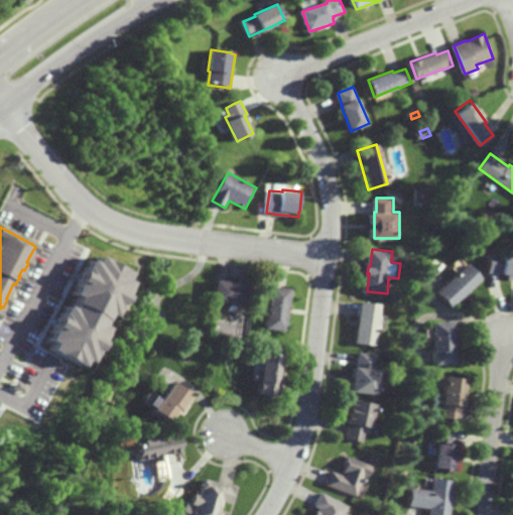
[(512,253),(512,279),(509,279),(509,274),(503,274),(503,272),(490,273),(490,253),(503,253),(503,251),(512,251),(512,253)]
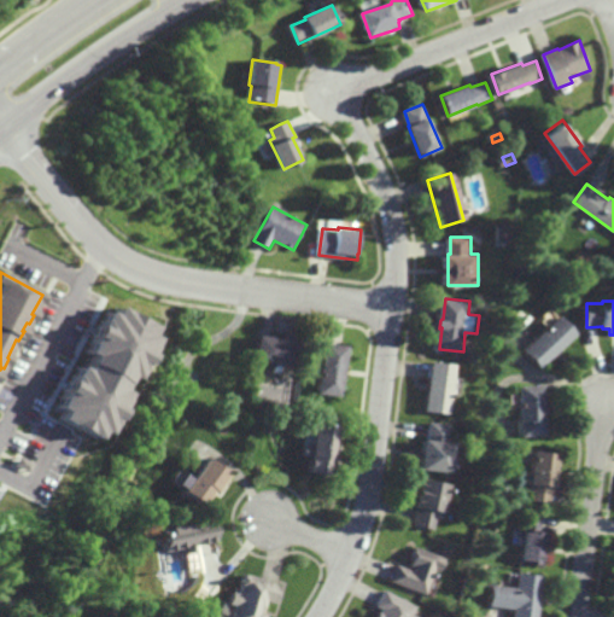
[(115,310),(111,318),(100,313),(82,353),(88,356),(83,366),(75,368),(53,408),(57,413),(52,420),(99,446),(128,393),(120,389),(127,376),(135,380),(157,341),(148,336),(155,330),(115,310)]
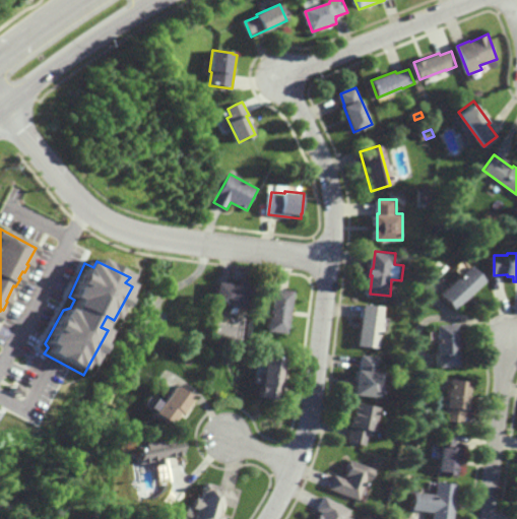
[(488,280),(457,310),(446,300),(448,298),(444,294),(463,275),(473,265),(488,280)]
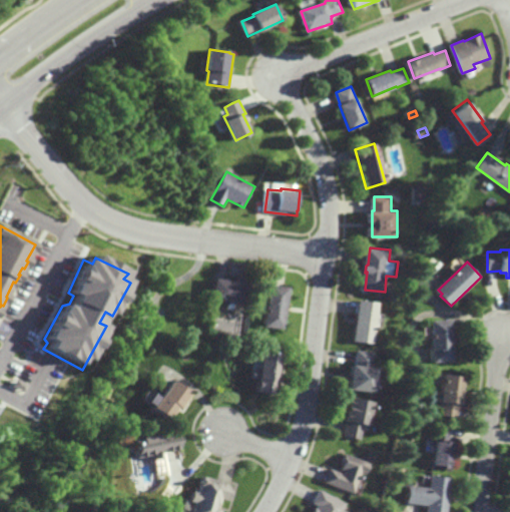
[(245,282),(252,282),(249,305),(213,301),(216,279),(240,281),(240,278),(246,278),(245,282)]
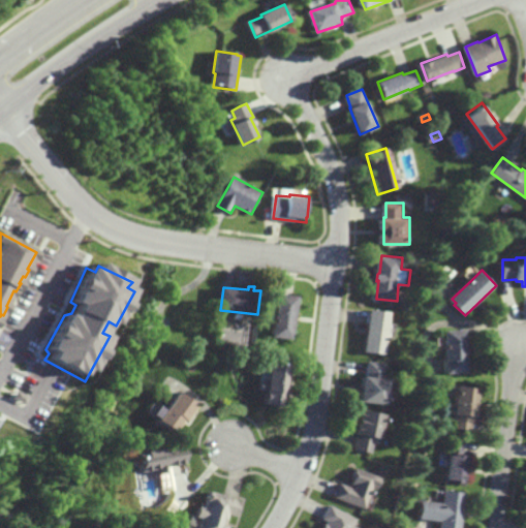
[(297,340),(276,337),(281,292),(302,296),(297,340)]
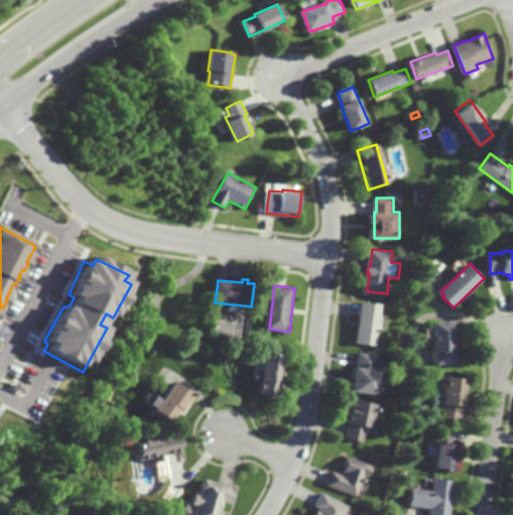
[(381,346),(360,344),(365,301),(386,303),(381,346)]
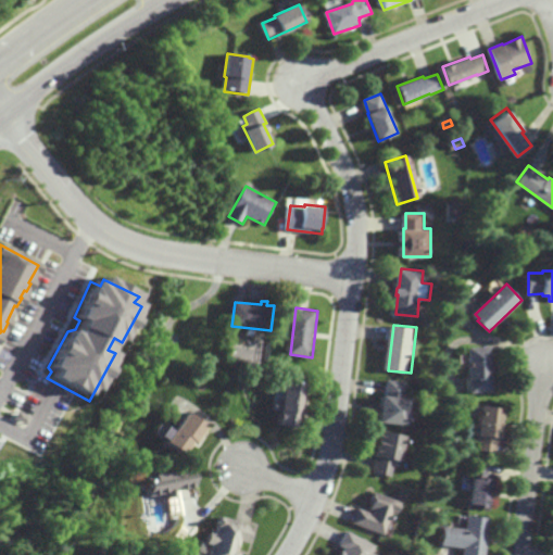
[(470,394),(469,371),(472,371),(472,347),(490,347),(491,392),(479,392),(479,394),(470,394)]
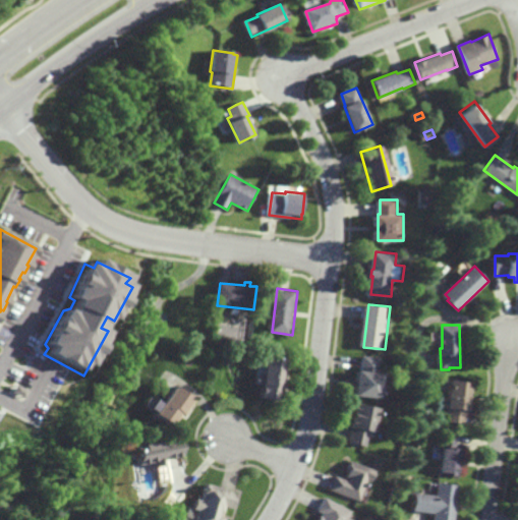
[(286,385),(283,385),(280,402),(268,401),(269,394),(264,393),(265,385),(257,384),(259,376),(266,377),(269,356),(289,359),(286,385)]
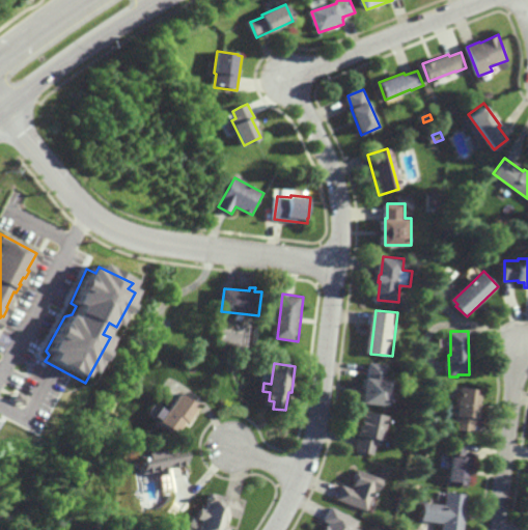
[(136,372),(131,369),(134,364),(139,367),(136,372)]
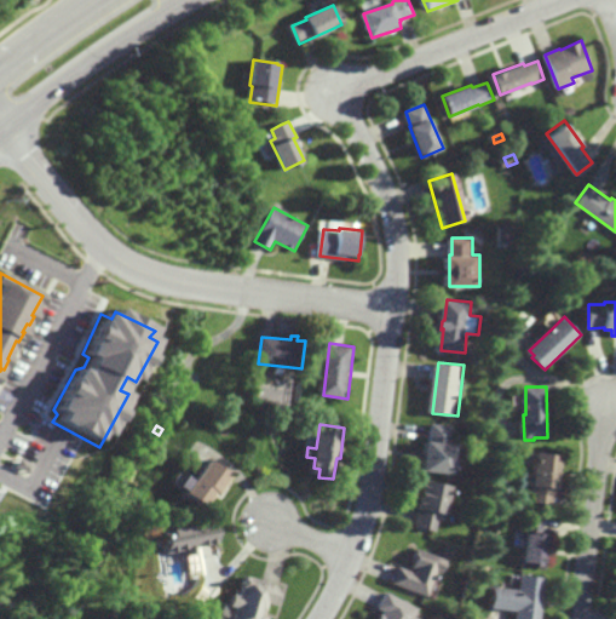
[(453,446),(458,446),(454,476),(424,473),(427,442),(432,443),(435,425),(455,428),(453,446)]
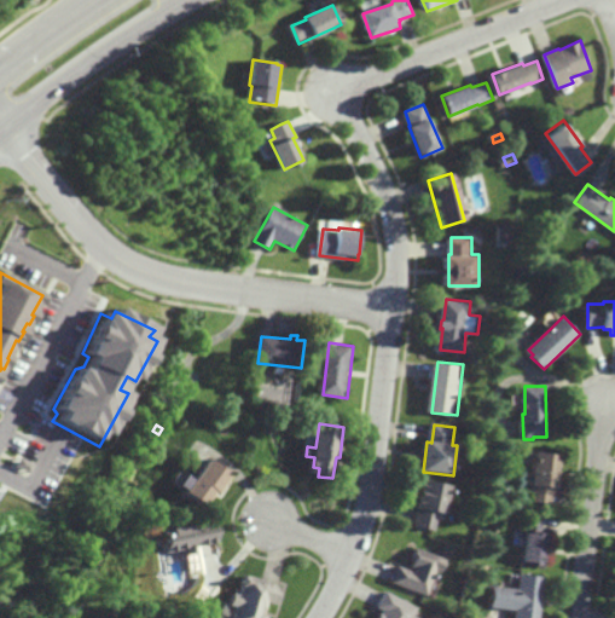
[(556,489),(555,489),(552,504),(539,503),(538,504),(529,503),(532,487),(527,487),(529,477),(532,477),(535,452),(561,456),(556,489)]
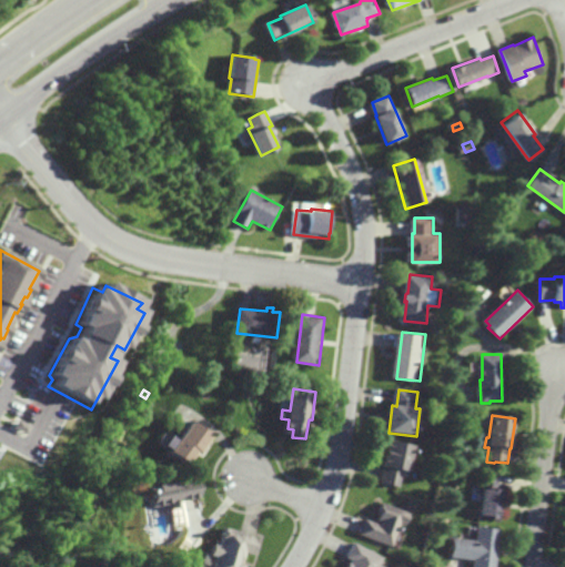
[(201,454),(199,452),(189,466),(171,454),(193,422),(213,436),(201,454)]
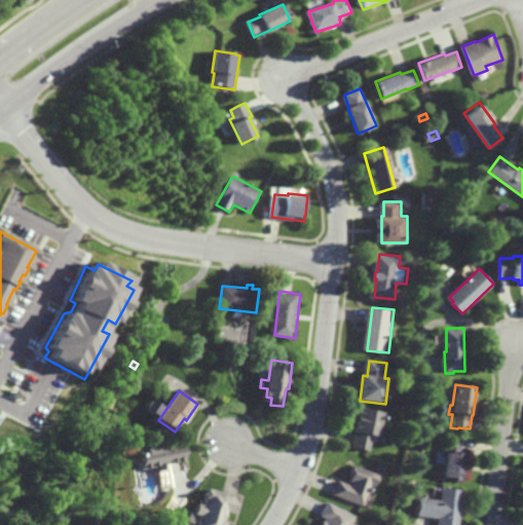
[(377,438),(373,437),(370,452),(352,448),(357,434),(352,433),(359,408),(383,414),(377,438)]
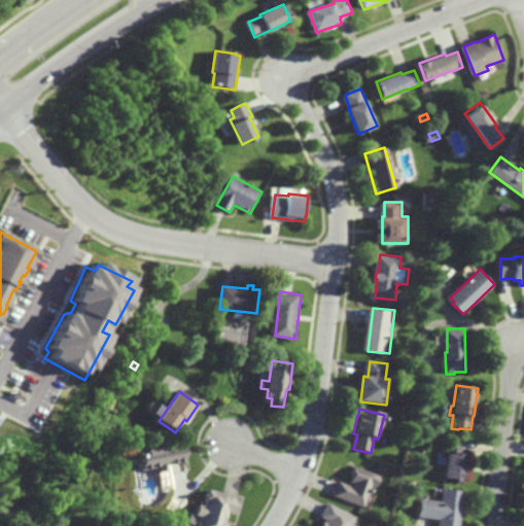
[(465,483),(454,482),(454,481),(445,480),(448,455),(444,455),(446,439),(463,441),(462,454),(468,455),(465,483)]
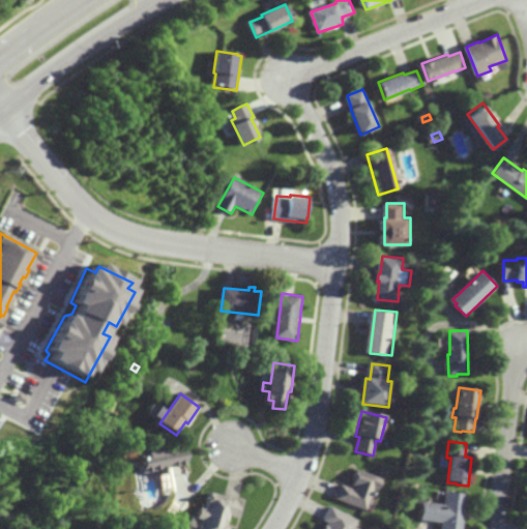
[(141,475),(137,456),(182,446),(186,466),(141,475)]
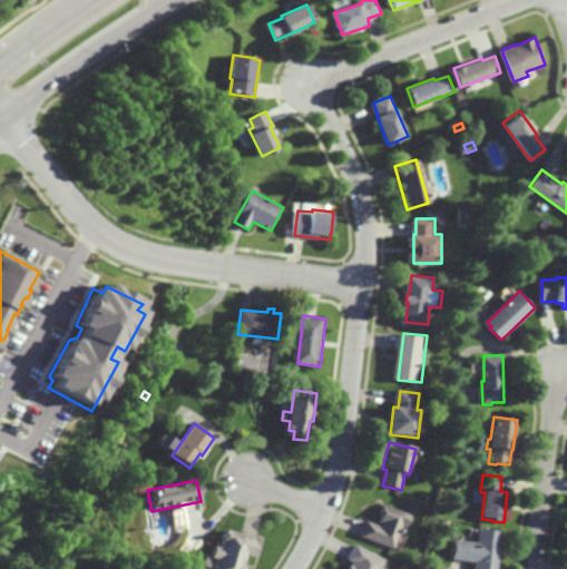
[(408,529),(402,527),(393,550),(361,538),(367,522),(382,529),(383,526),(379,525),(382,517),(381,517),(385,507),(412,517),(408,529)]
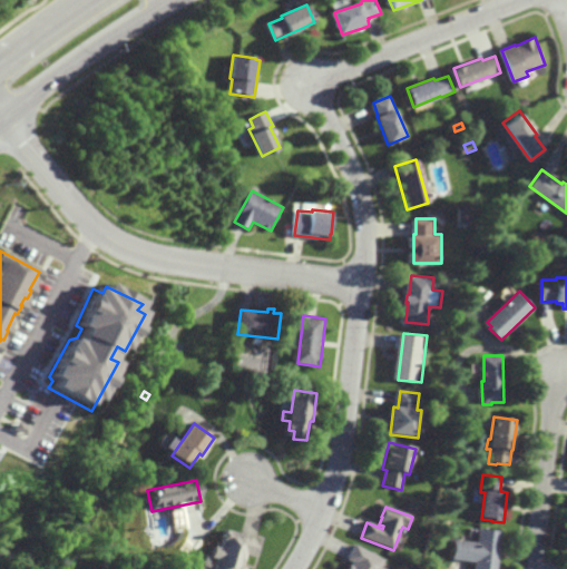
[(473,568),(476,563),(452,561),(455,541),(478,545),(480,530),(502,531),(497,568),(473,568)]
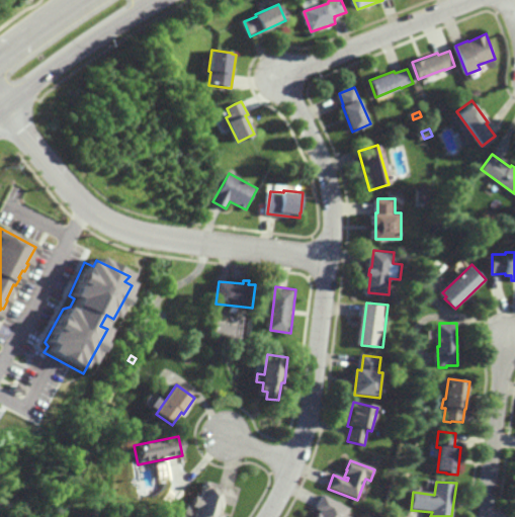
[(236,493),(231,507),(225,505),(223,512),(219,511),(218,514),(223,516),(195,516),(198,510),(192,508),(195,499),(201,501),(204,492),(205,492),(206,487),(205,487),(206,483),(236,493)]
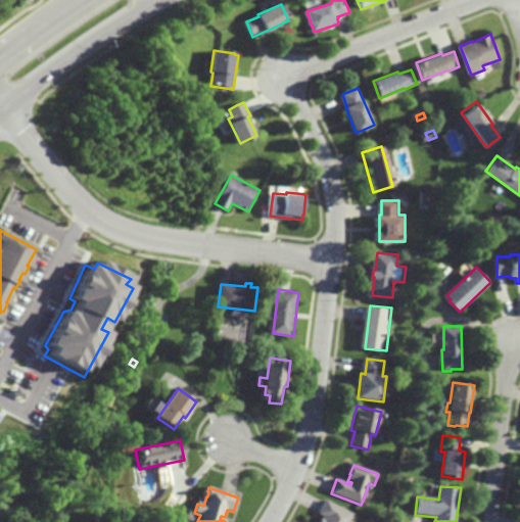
[(320,521),(322,519),(323,520),(323,518),(319,516),(326,502),(353,516),(350,521),(320,521)]
